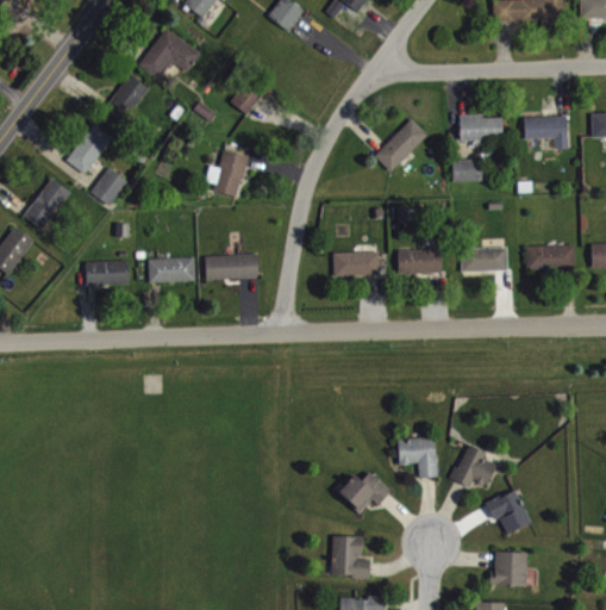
[(214,0),(185,0),(183,1),(202,17),(214,0)]
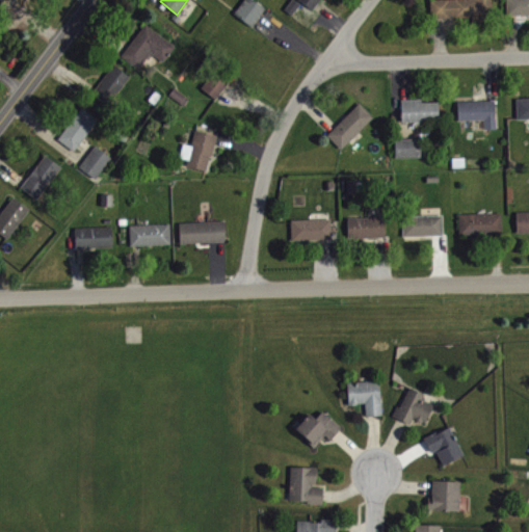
[(265,7),(254,0),(243,0),(234,14),(253,26),(265,7)]
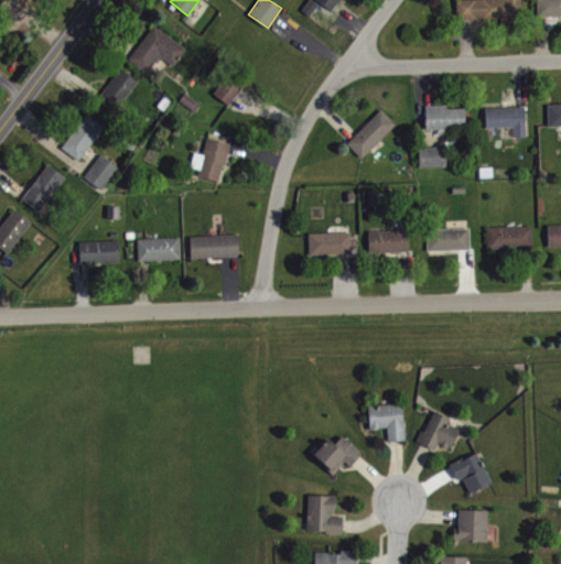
[(317,0),(332,10),(338,0),(317,0)]
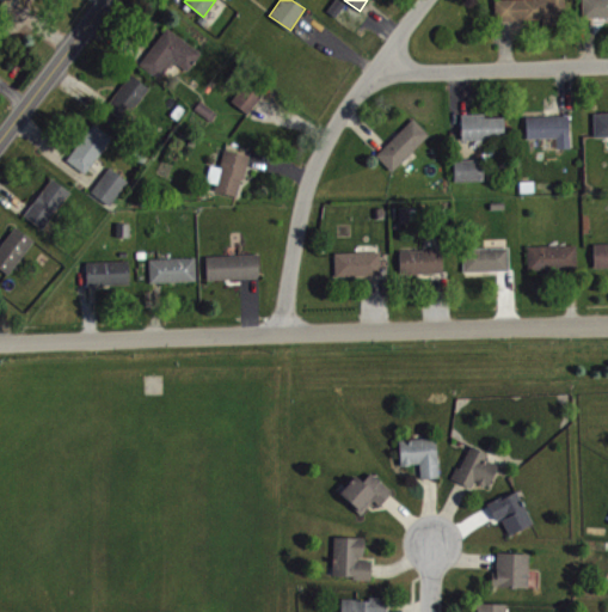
[(493,0),(495,23),(565,20),(564,0),(493,0)]
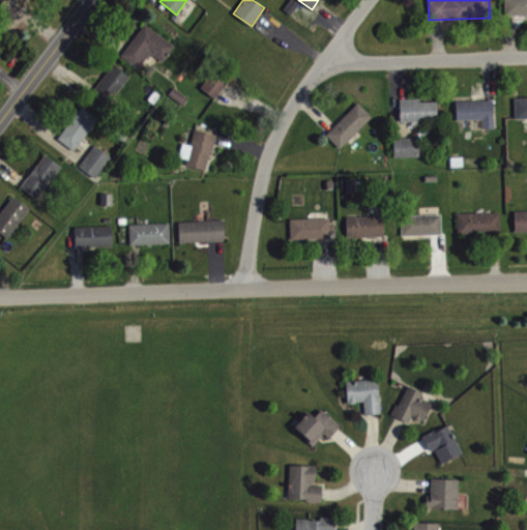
[(526,15),(526,0),(504,0),(505,16),(526,15)]
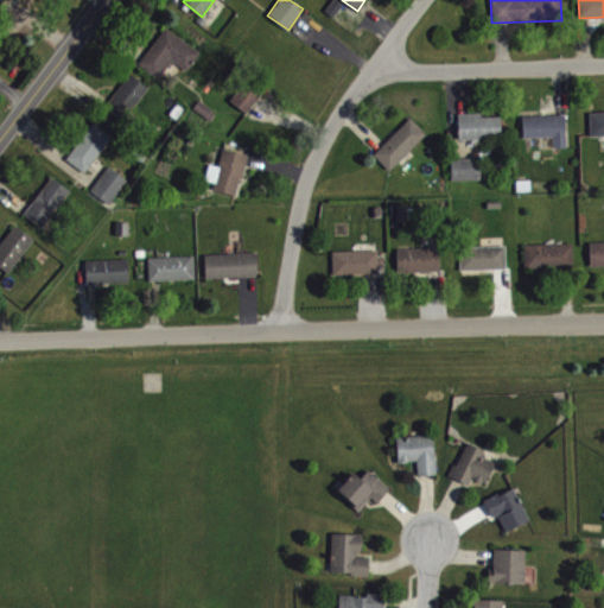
[(188,70),(199,50),(163,27),(139,67),(159,78),(171,61),(188,70)]
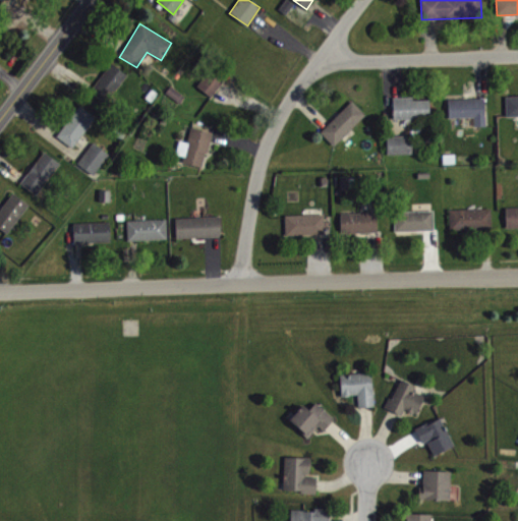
[(128,76),(112,63),(88,94),(105,106),(128,76)]
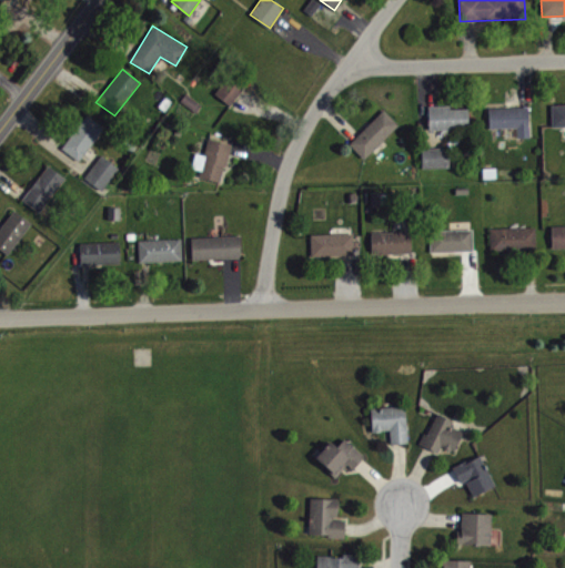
[(245,85),(230,74),(215,94),(231,105),(245,85)]
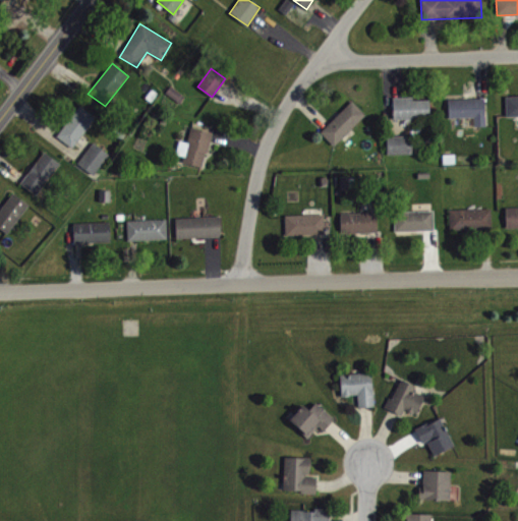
[(517,96),(506,97),(507,116),(517,116),(517,96)]
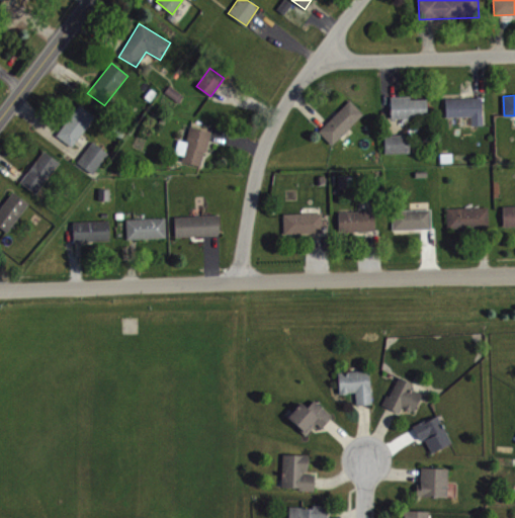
[(427,97),(391,98),(392,118),(427,117),(427,97)]
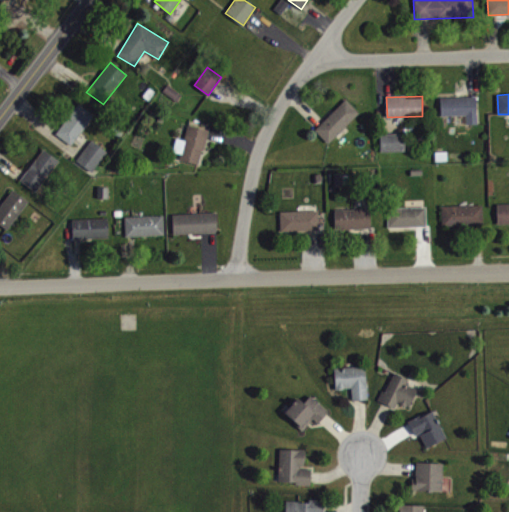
[(441,97),(441,116),(466,115),(466,125),(477,124),(477,96),(441,97)]
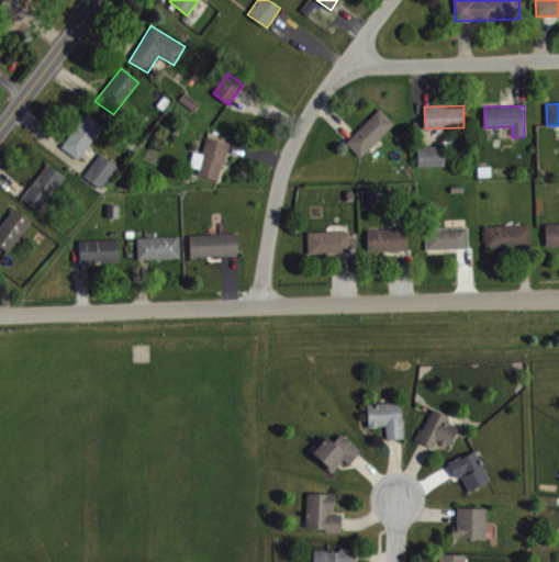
[(346,143),(361,158),(394,123),(379,109),(346,143)]
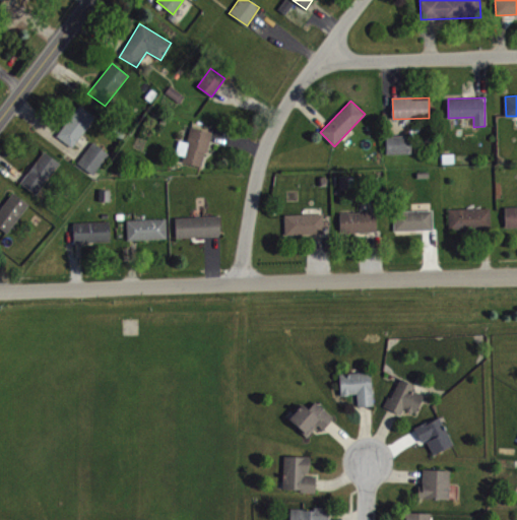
[(74,148),(94,115),(77,105),(57,138),(74,148)]
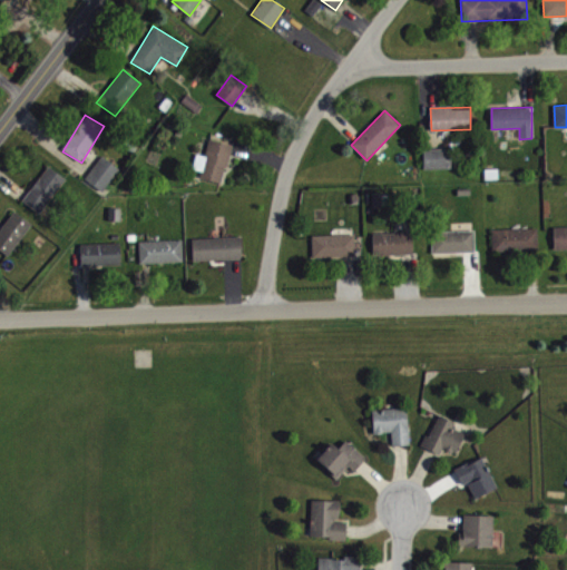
[(199,177),(223,183),(232,145),(209,139),(205,156),(197,154),(193,169),(201,172),(199,177)]
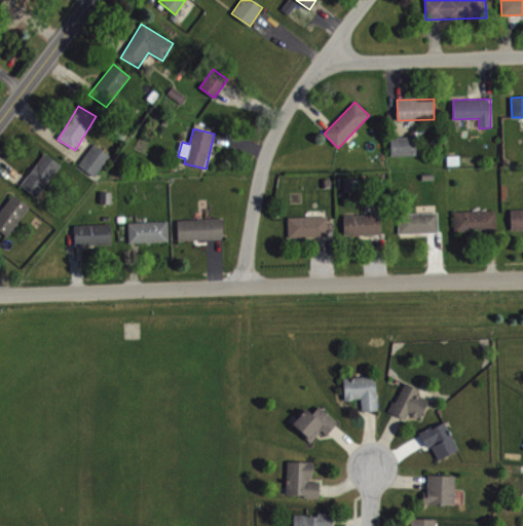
[(415,137),(390,138),(390,156),(416,155),(415,137)]
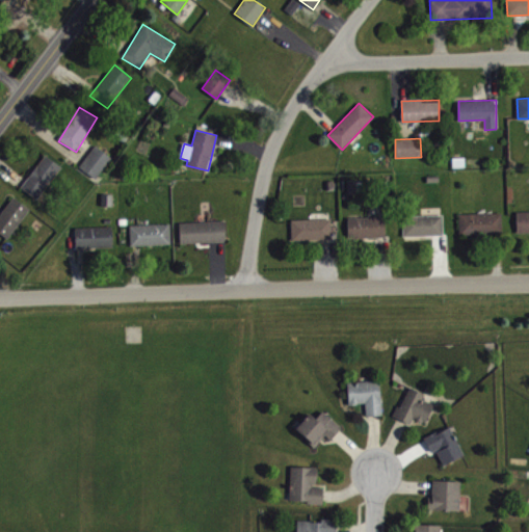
[(111,158),(96,145),(79,166),(95,179),(111,158)]
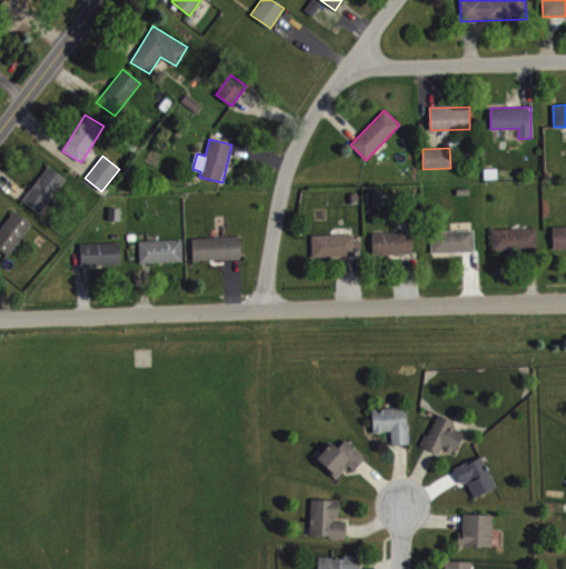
[(23,203),(42,215),(65,177),(46,166),(23,203)]
